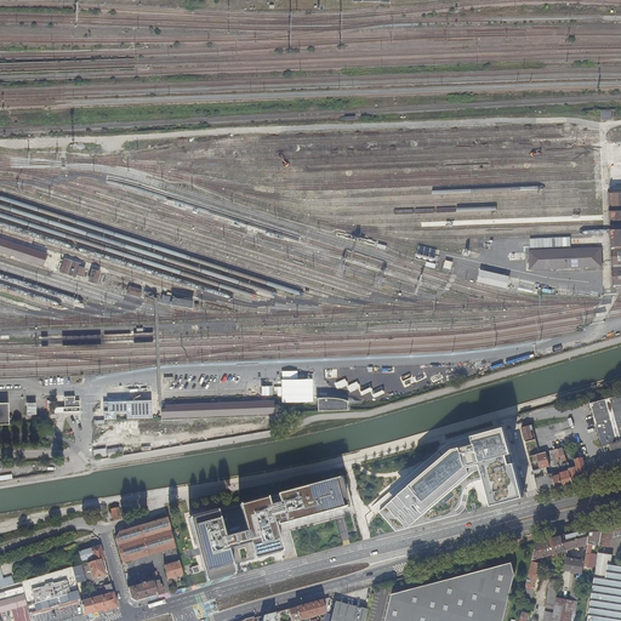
[(620,144),(607,146),(607,149),(607,158),(608,167),(608,176),(608,184),(609,194),(609,204),(609,214),(610,222),(610,232),(610,240),(613,286),(620,285),(620,144)]
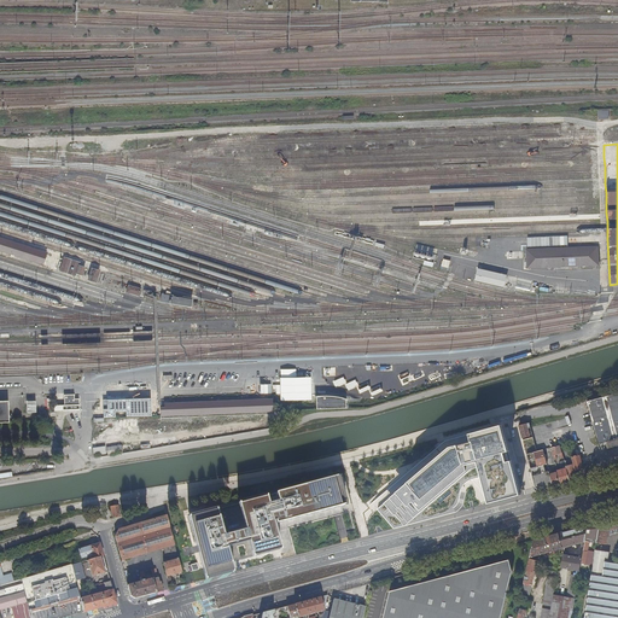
[(599,248),(526,250),(526,269),(599,266),(599,248)]
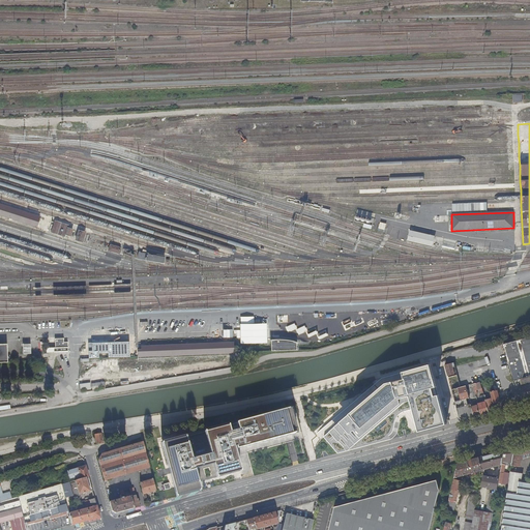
[(69,226),(55,221),(51,232),(58,234),(65,236),(66,234),(70,236),(72,229),(68,228),(69,226)]
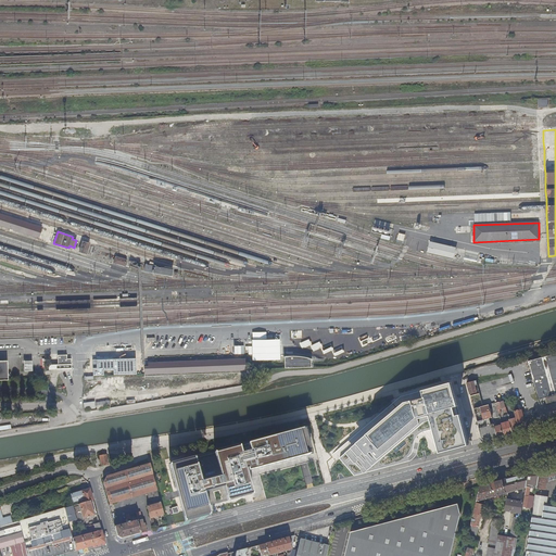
[(404,243),(406,235),(400,234),(396,241),(404,243)]
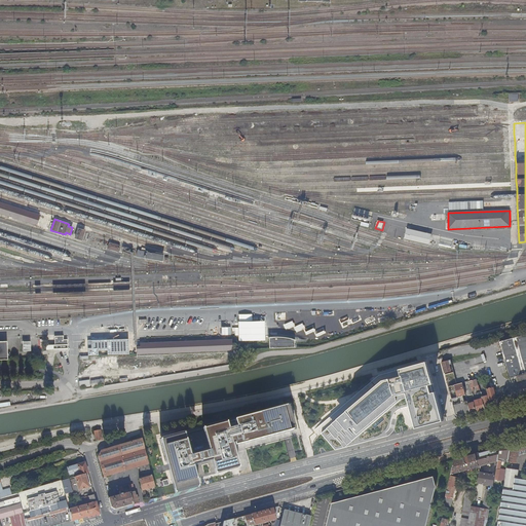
[(85,229),(79,227),(75,238),(81,240),(85,229)]
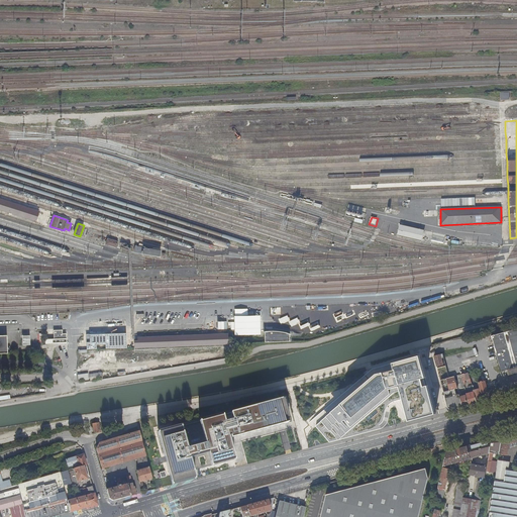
[(424,232),(400,227),(398,238),(422,242),(424,232)]
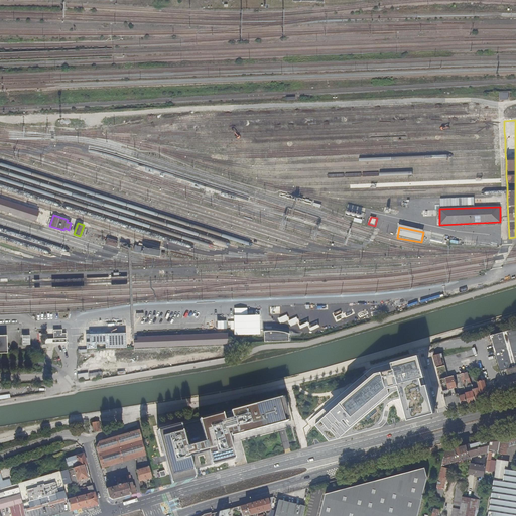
[(106,242),(108,237),(108,236),(88,229),(86,236),(106,242)]
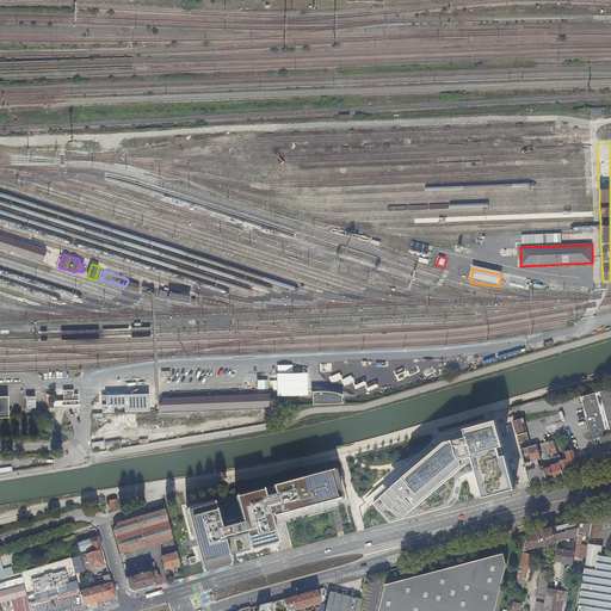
[(128,281),(125,287),(125,288),(137,292),(140,285),(128,281)]
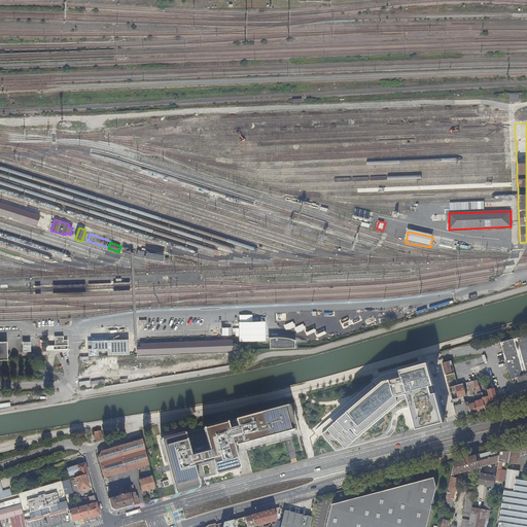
[(164,254),(139,246),(137,252),(167,261),(169,257),(164,255),(164,254)]
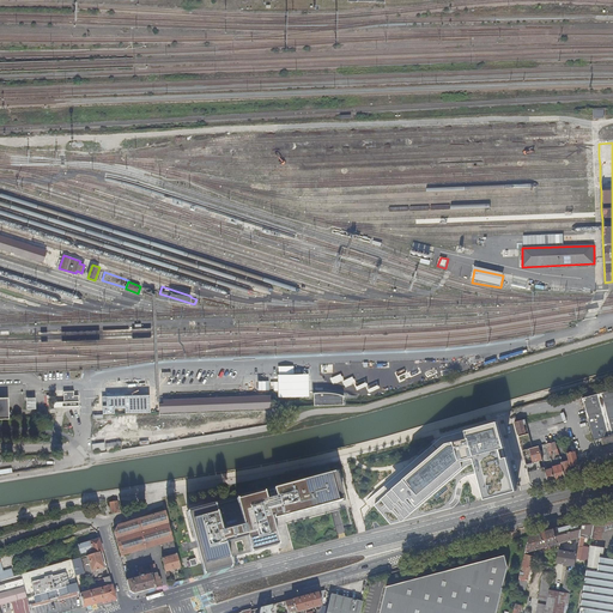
[(593,442),(602,439),(612,436),(612,390),(582,400),(583,405),(590,432),(593,442)]
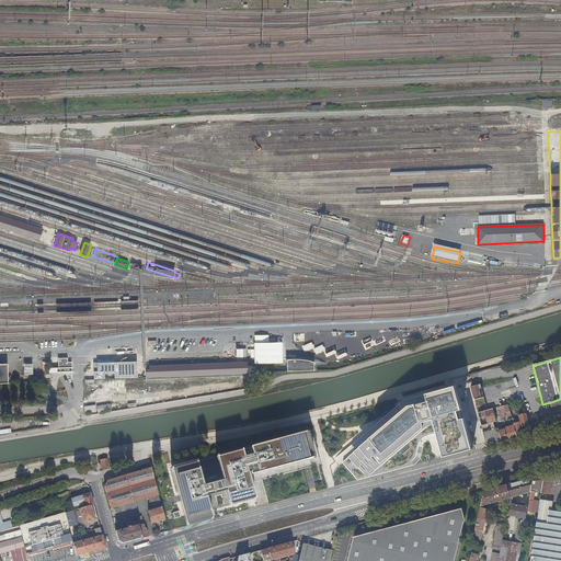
[(286,373),(315,371),(315,370),(313,370),(313,364),(315,364),(315,363),(312,363),(310,362),(307,361),(302,361),(299,361),(297,359),(292,359),(286,361),(286,373)]
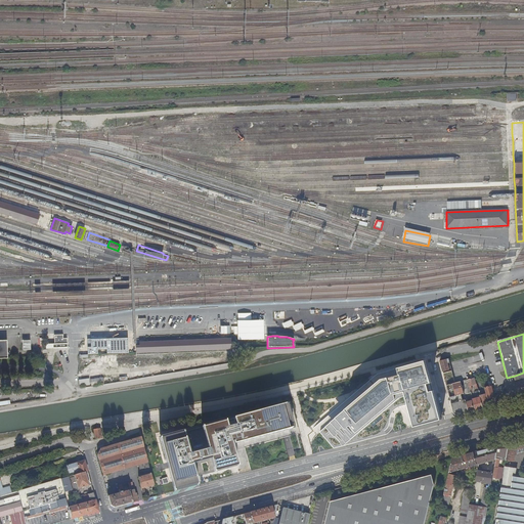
[(138,343),(139,353),(230,349),(229,339),(138,343)]
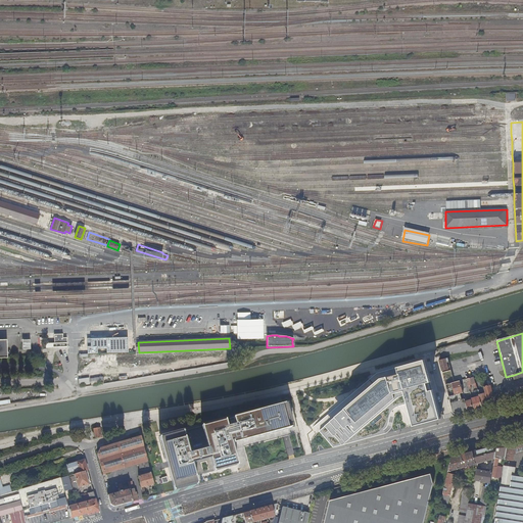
[(448,369),(447,367),(446,363),(445,359),(439,361),(441,369),(443,368),(443,371),(448,369)]
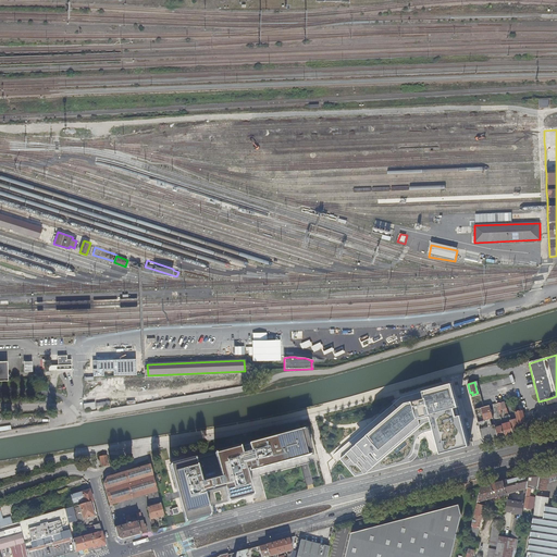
[(452,385),(423,393),(425,400),(440,396),(455,396),(452,385)]
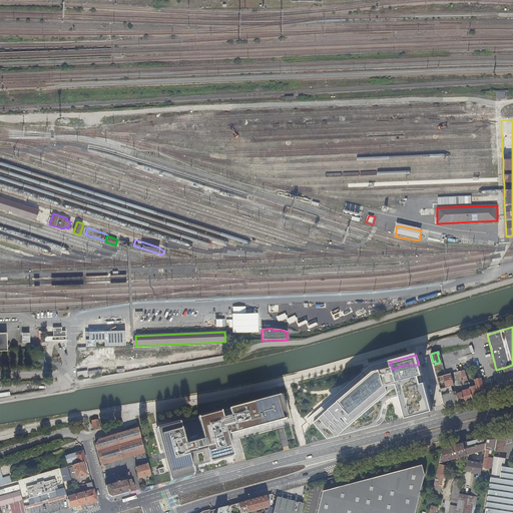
[(405,365),(392,369),(390,362),(369,368),(308,418),(327,439),(378,426),(381,424),(383,422),(384,420),(384,419),(386,412),(387,409),(389,406),(390,406),(389,400),(400,397),(406,418),(431,411),(419,365),(405,365)]
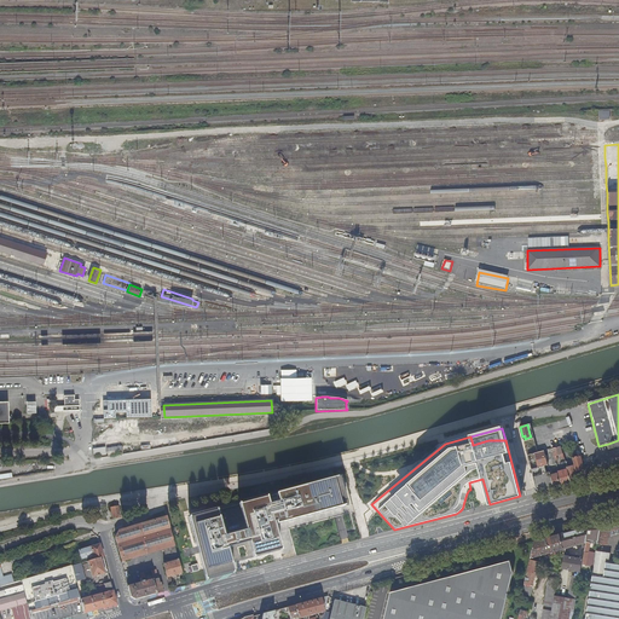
[(534,449),(536,447),(533,439),(524,441),(527,456),(534,453),(536,453),(534,449)]
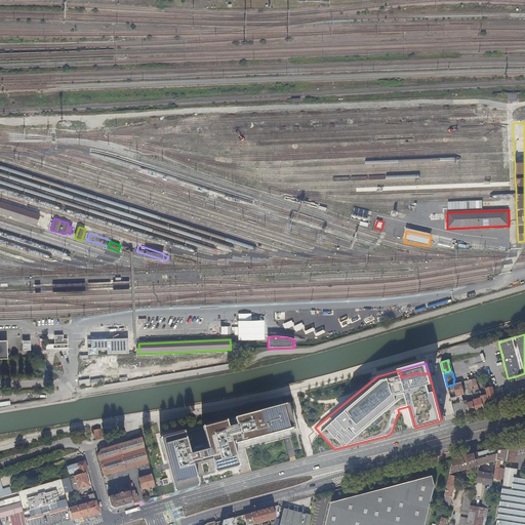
[(103,377),(89,379),(90,387),(104,385),(103,377)]
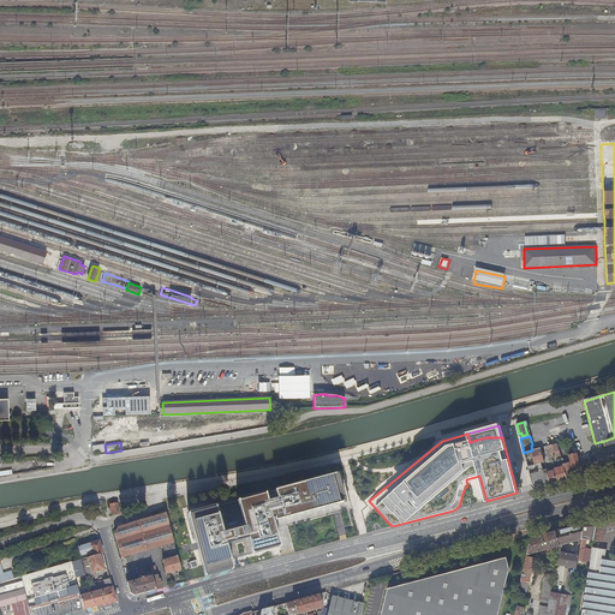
[(550,454),(559,452),(557,443),(548,446),(550,454)]
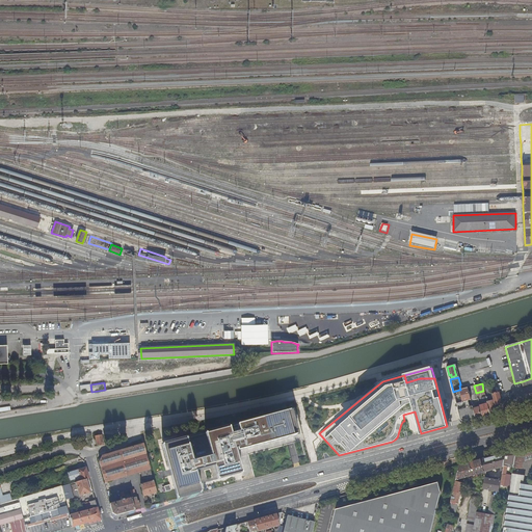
[(462,402),(456,404),(460,420),(464,422),(476,419),(473,409),(468,388),(461,390),(460,390),(459,390),(462,402)]
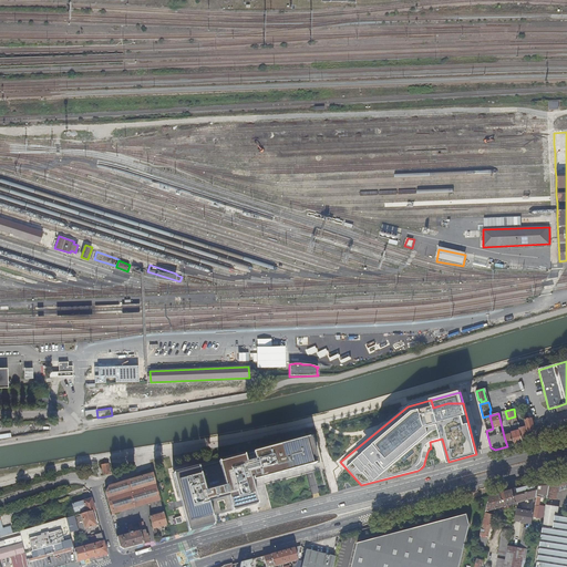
[(493,429),(490,415),(483,418),(486,431),(493,429)]
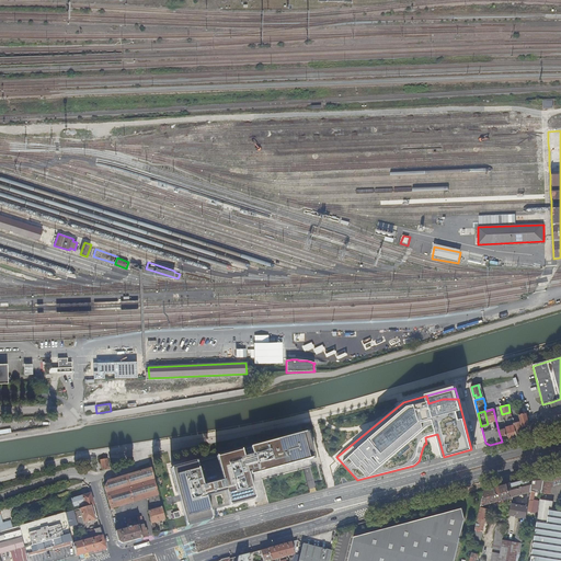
[(526,413),(519,415),(521,423),(522,426),(529,425),(526,413)]
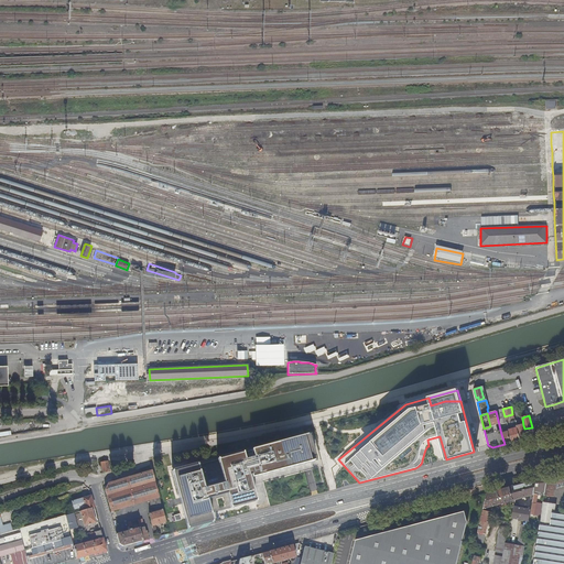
[(523,425),(517,426),(517,429),(519,437),(527,435),(524,429),(523,425)]
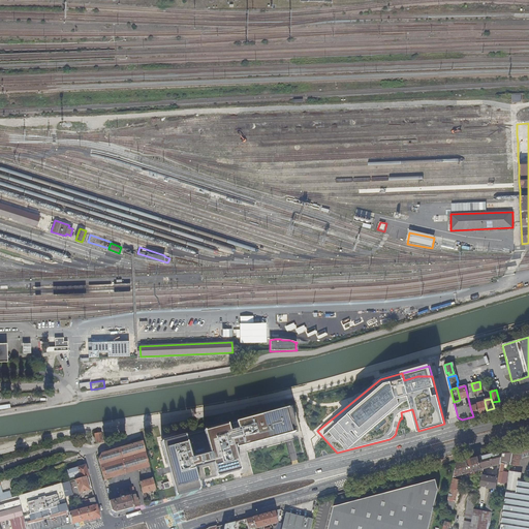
[(485,402),(477,404),(480,414),(488,413),(487,410),(485,402)]
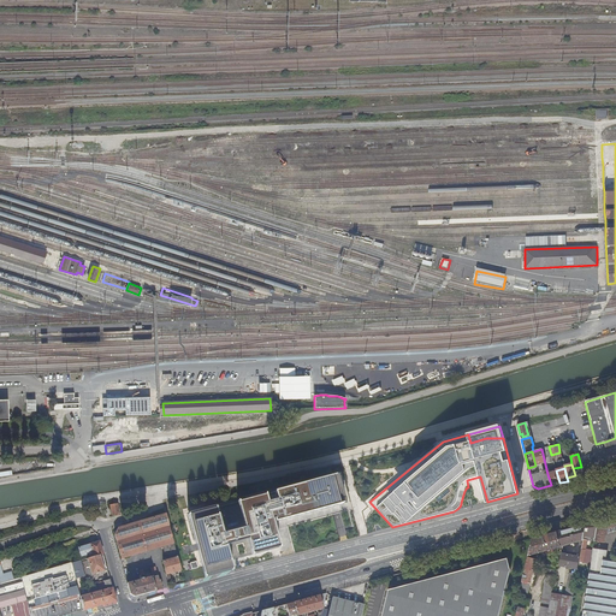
[(555,472),(548,474),(551,485),(557,484),(555,472)]
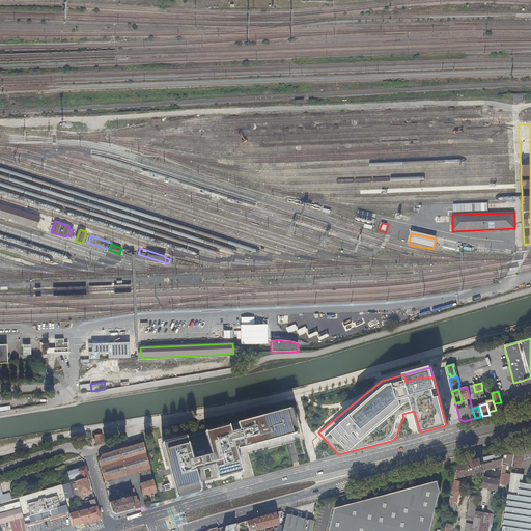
[(290,410),(285,411),(291,436),(297,434),(290,410)]
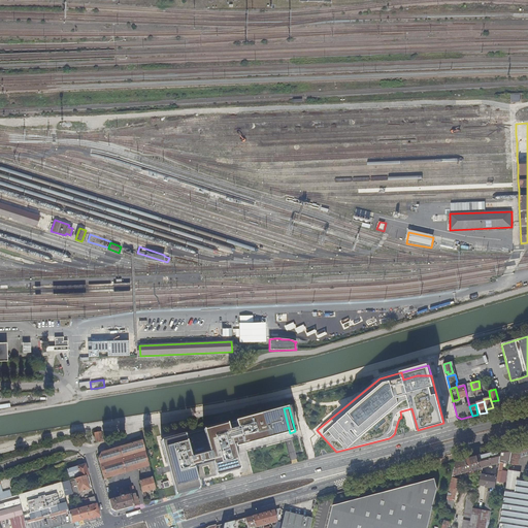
[(185,435),(161,441),(175,495),(199,489),(197,481),(239,469),(233,449),(290,433),(284,408),(235,422),(235,425),(228,427),(227,424),(203,430),(204,433),(186,438),(185,435)]
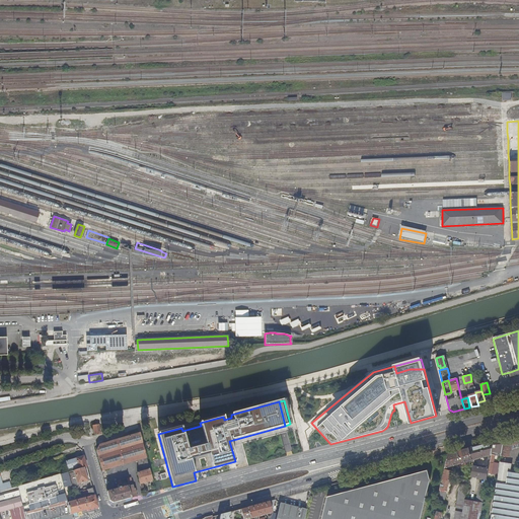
[(136,461),(146,458),(140,433),(116,440),(123,465),(123,466),(126,465),(125,464),(136,461)]
